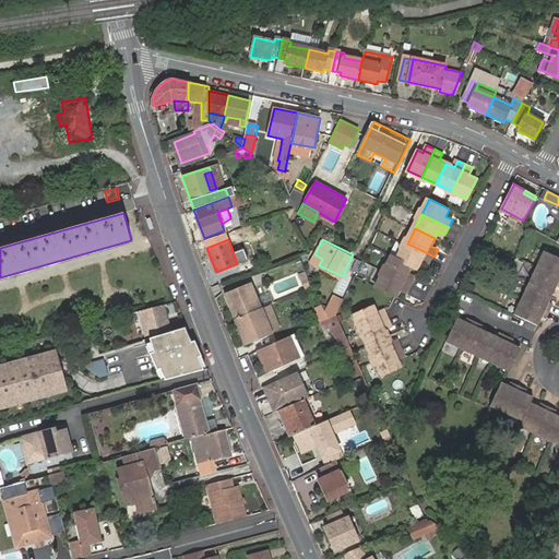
[(430,264),(435,257),(407,244),(400,259),(413,265),(419,269),(424,261),(430,264)]
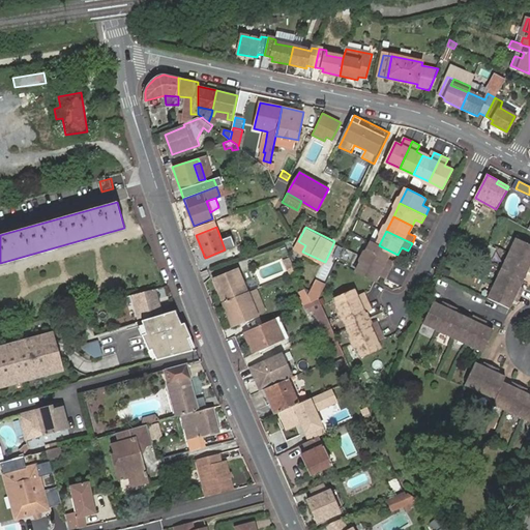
[(232,237),(225,239),(228,251),(235,248),(232,237)]
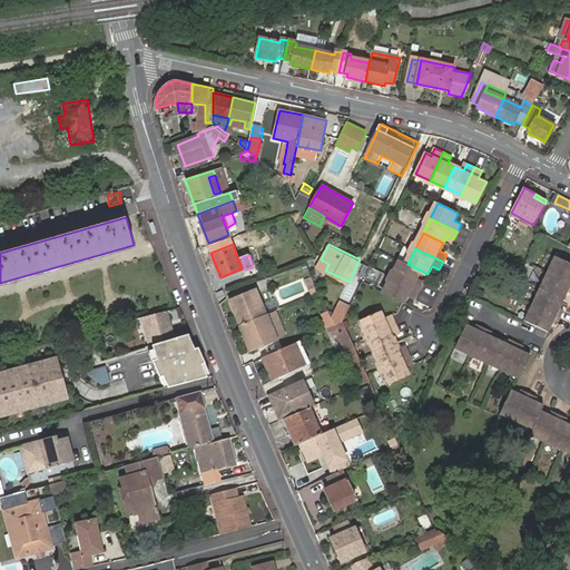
[(569,261),(556,255),(527,321),(550,332),(554,323),(558,325),(564,308),(561,306),(569,291),(569,261)]
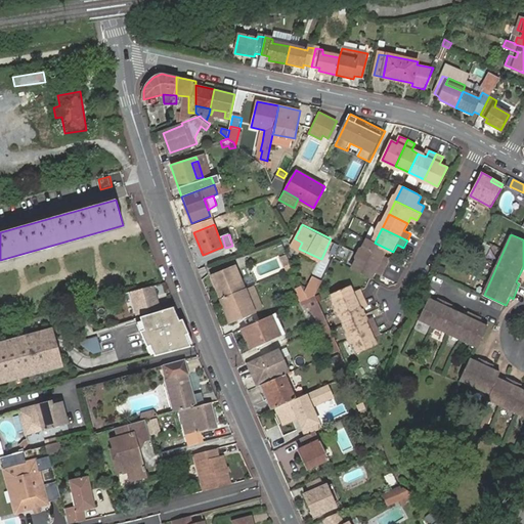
[(291,245),(299,249),(302,243),(295,238),(291,245)]
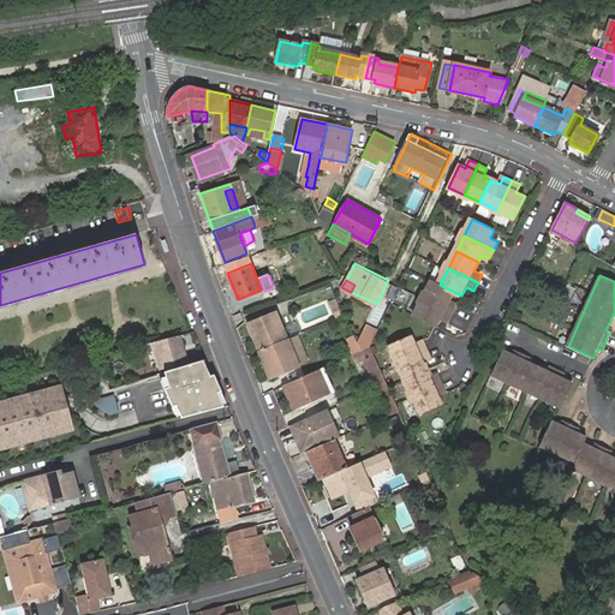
[(454,292),(440,285),(431,280),(424,296),(454,311),(458,303),(451,299),(454,292)]
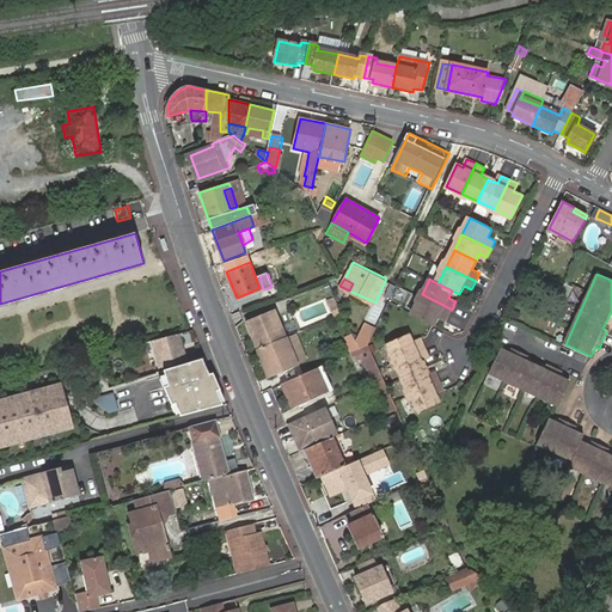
[(386,286),(380,300),(389,304),(395,289),(386,286)]
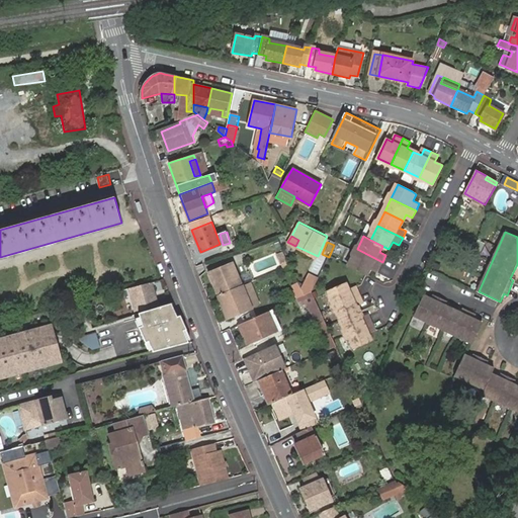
[(379,270),(382,262),(357,249),(349,264),(368,274),(372,267),(379,270)]
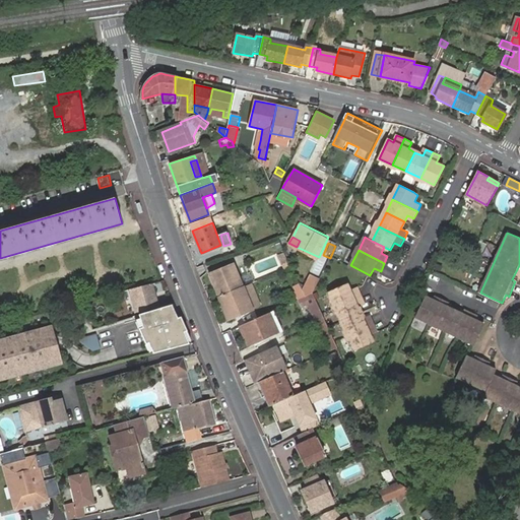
[(217,281),(222,295),(224,294),(244,285),(234,263),(210,273),(214,283),(217,281)]
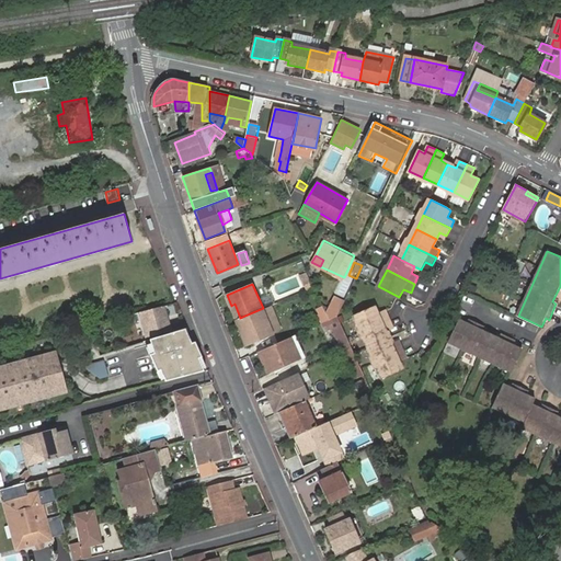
[(339,316),(346,299),(335,294),(327,311),(330,319),(339,316)]
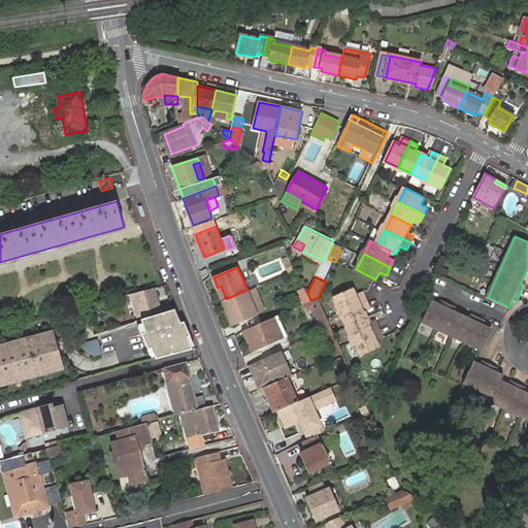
[(218,288),(223,300),(226,299),(221,286),(218,288)]
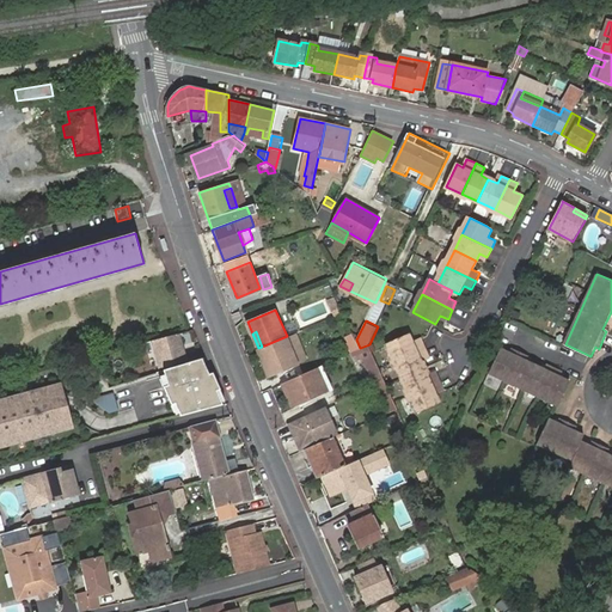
[(360,348),(356,340),(354,332),(346,336),(352,352),(360,348)]
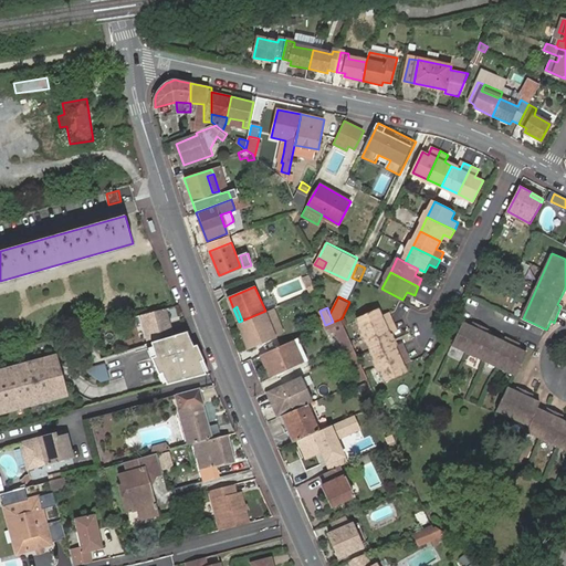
[(366,332),(395,320),(391,312),(385,315),(381,307),(359,317),(366,332)]
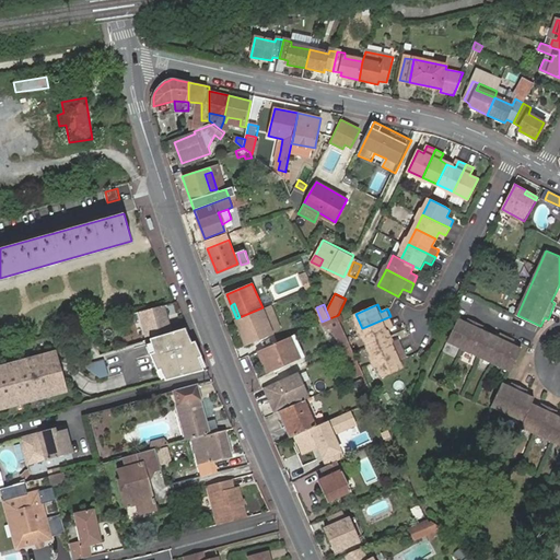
[(171,329),(165,305),(141,312),(147,335),(171,329)]
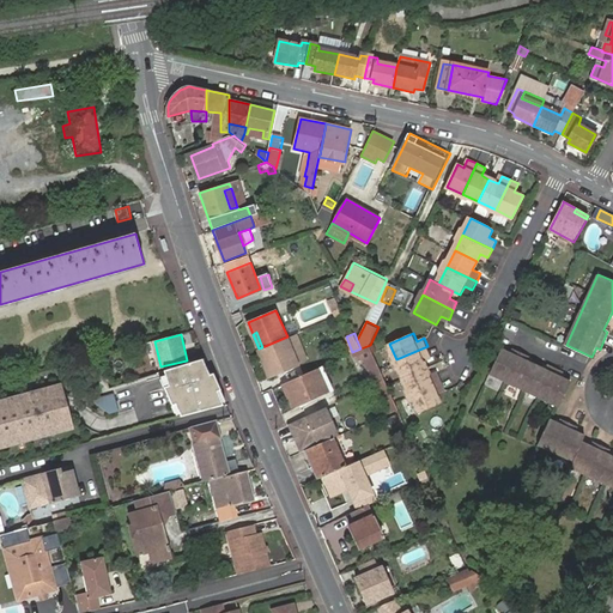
[(271,362),(265,364),(269,376),(298,364),(287,337),(265,346),(271,362)]
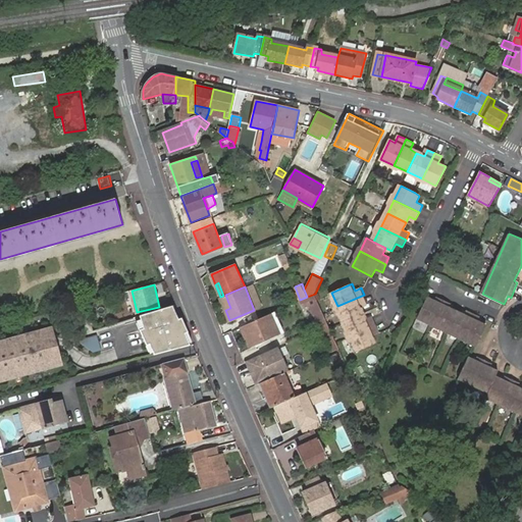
[(315,294),(307,297),(320,327),(328,323),(315,294)]
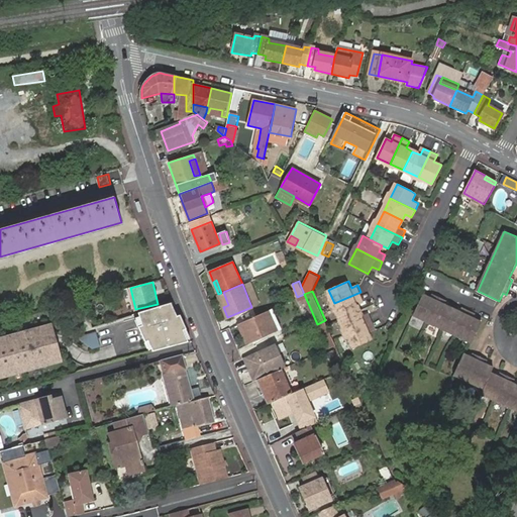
[(221,293),(218,294),(223,307),(228,305),(223,292),(221,293)]
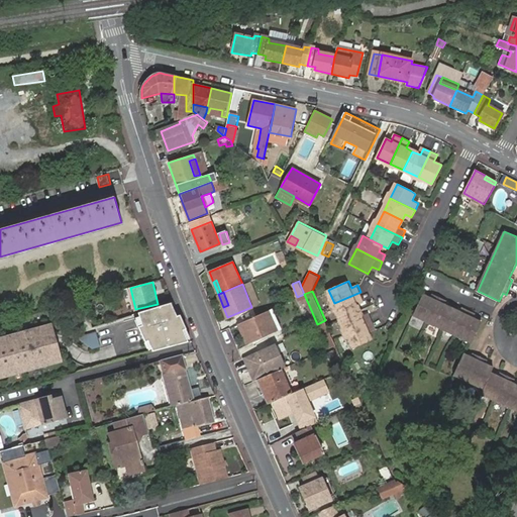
[(340,317),(359,309),(357,302),(364,299),(360,292),(334,303),(340,317)]
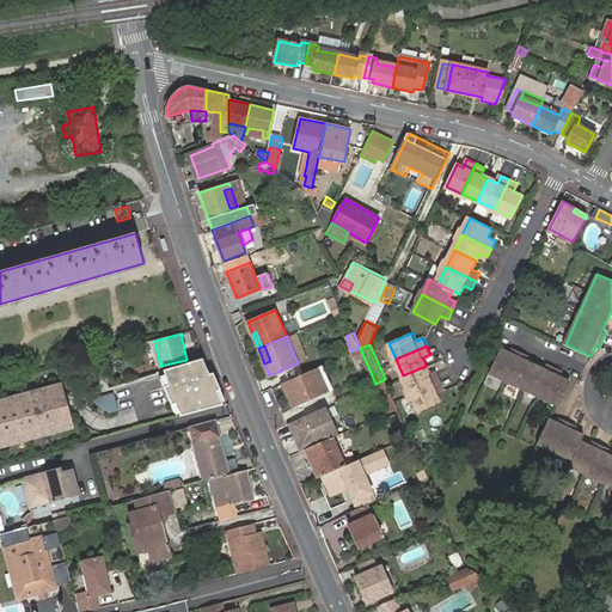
[(528,356),(512,348),(510,353),(501,349),(488,377),(557,408),(570,380),(563,377),(565,372),(548,365),(545,369),(527,361),(528,356)]
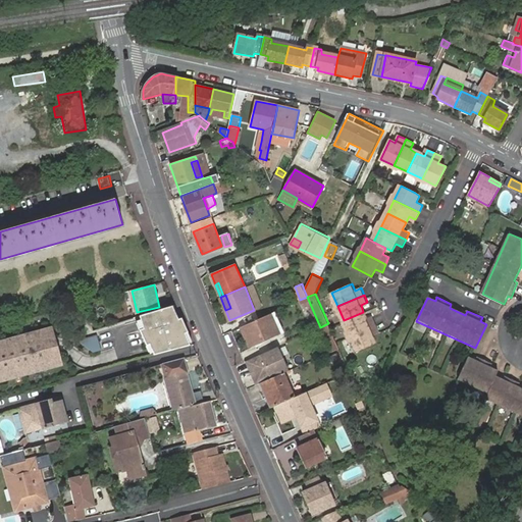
[(173,305),(142,315),(143,319),(137,320),(152,356),(194,345),(183,317),(178,318),(173,305)]
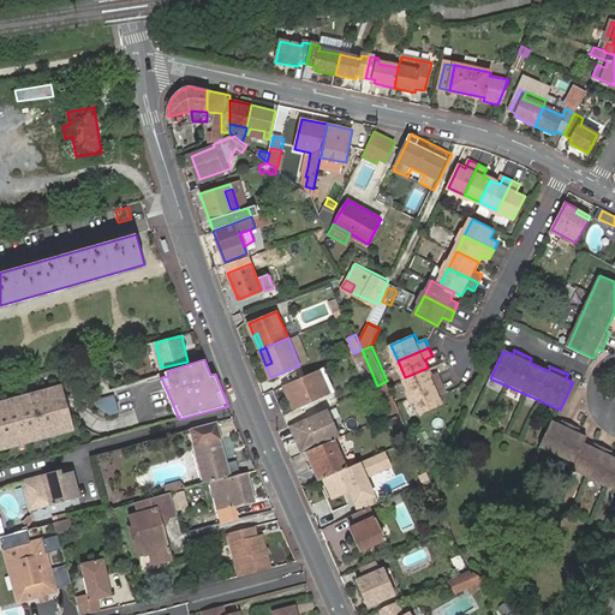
[(433,376),(428,368),(405,377),(411,394),(443,381),(440,374),(433,376)]
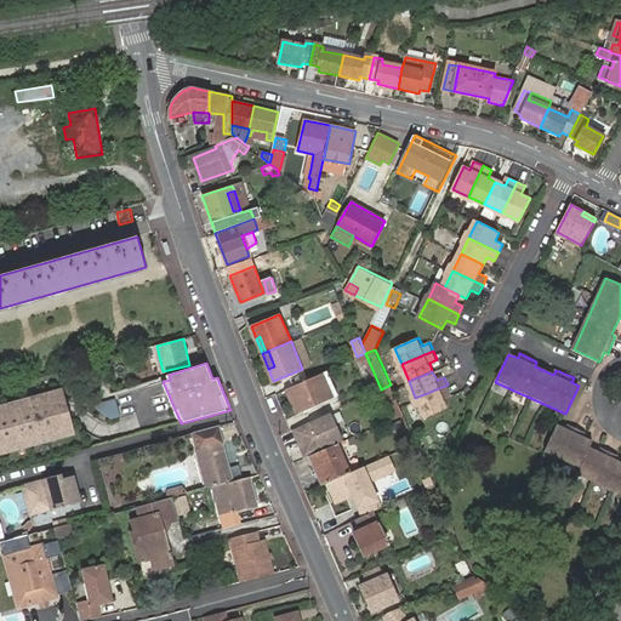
[(332,396),(322,372),(288,388),(298,410),(332,396)]
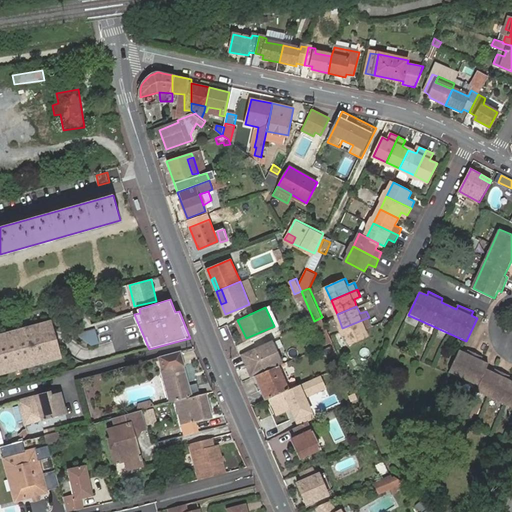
[(325,345),(333,341),(322,317),(314,321),(325,345)]
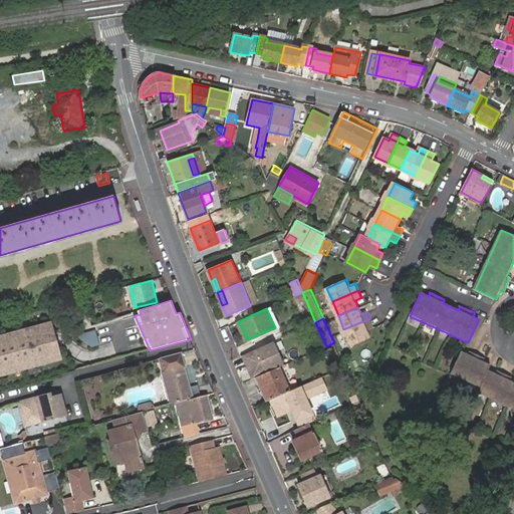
[(373,326),(370,318),(343,329),(350,344),(370,336),(367,328),(373,326)]
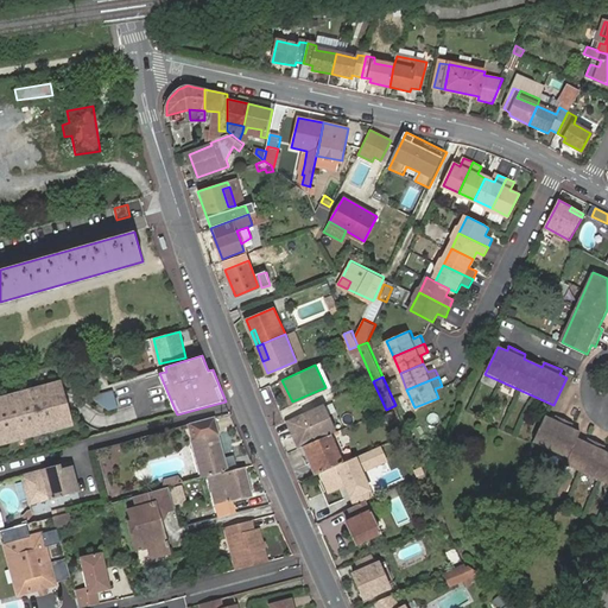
[(61,381),(0,398),(0,444),(73,424),(61,381)]
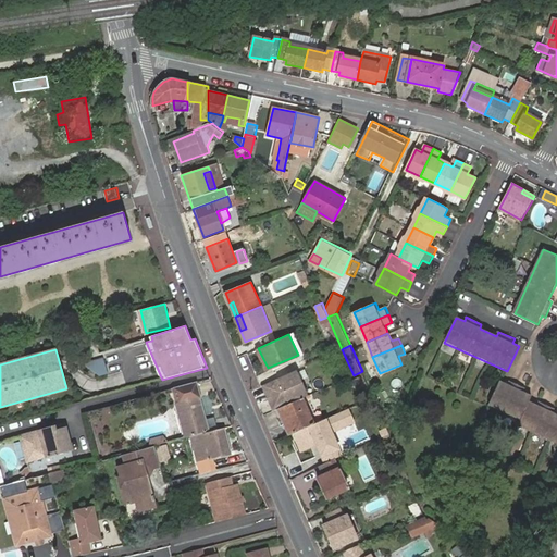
[(101,358),(83,363),(98,376),(108,374),(101,358)]
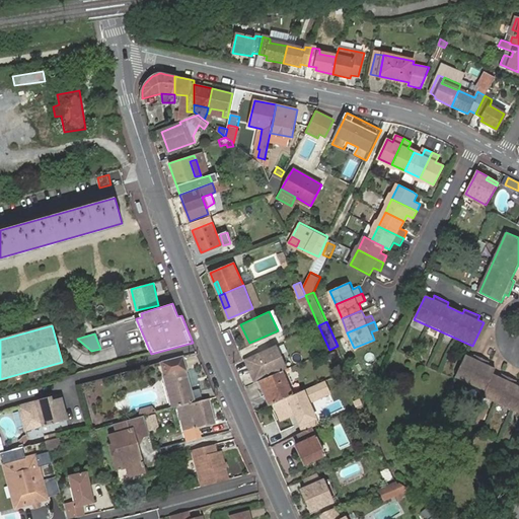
[(255,382),(258,380),(283,370),(288,368),(277,344),(244,358),(255,382)]
